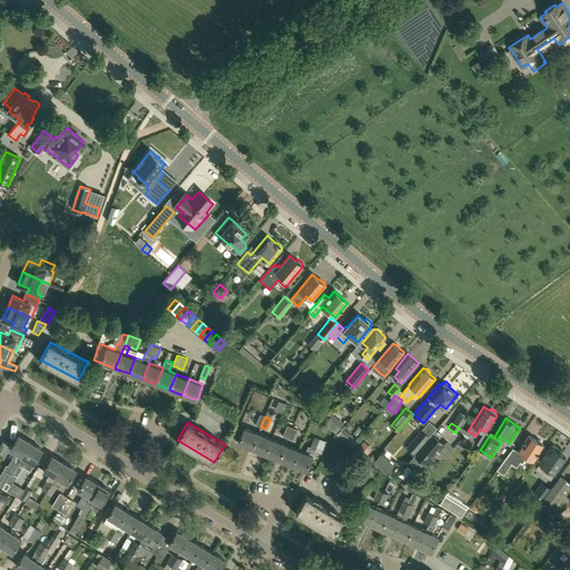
[(287,439),(292,428),(287,425),(283,436),(287,439)]
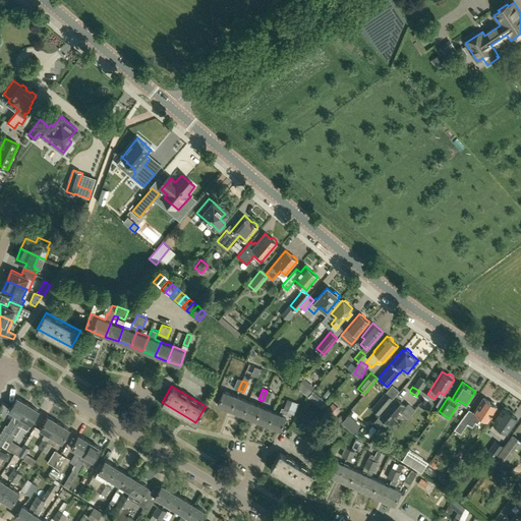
[(230,409),(236,395),(223,390),(218,404),(230,409)]
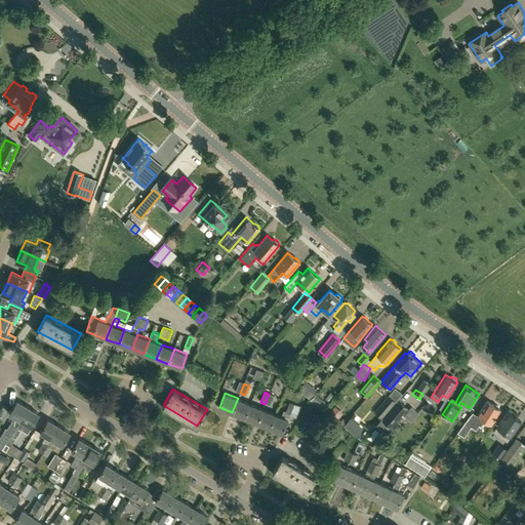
[(269,394),(265,404),(270,406),(274,396),(269,394)]
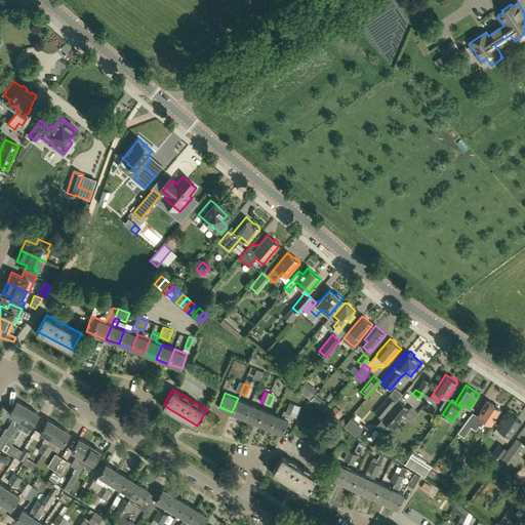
[(315,395),(310,400),(323,410),(327,405),(315,395)]
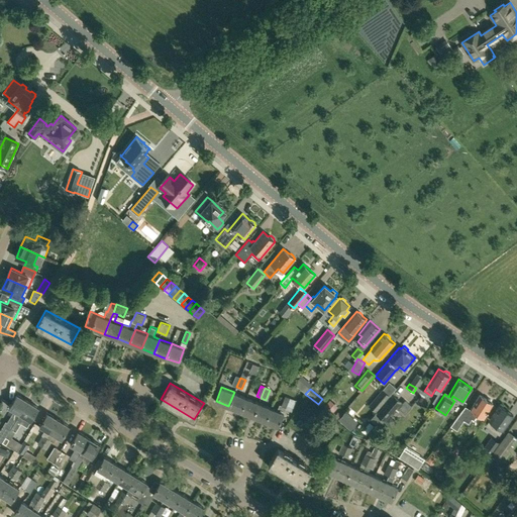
[(376,410),(390,395),(383,390),(370,405),(376,410)]
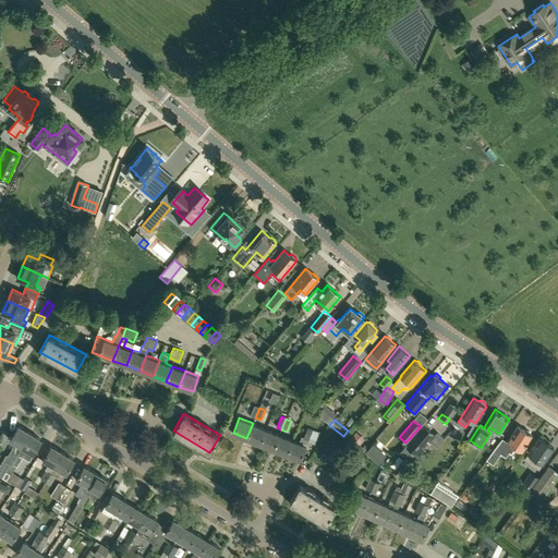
[(266,428),(253,423),(246,438),(259,444),(266,428)]
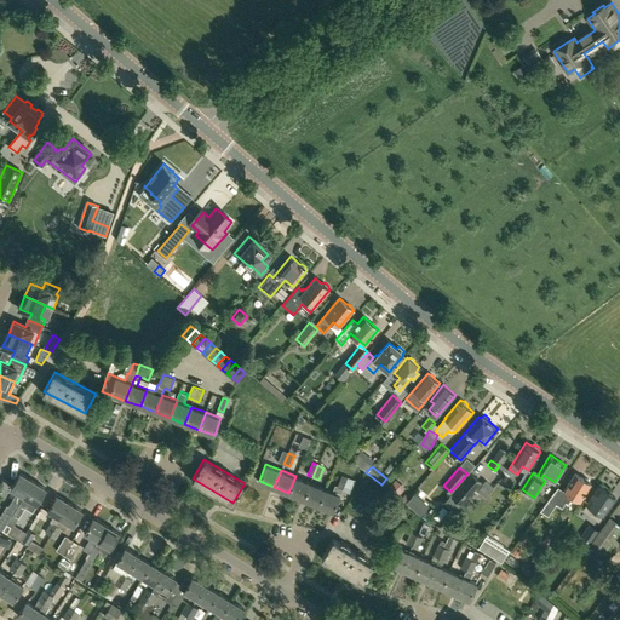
[(13,512),(19,503),(27,492),(34,481),(21,472),(11,488),(19,493),(9,509),(7,509),(1,517),(0,516),(0,528),(3,530),(13,512)]
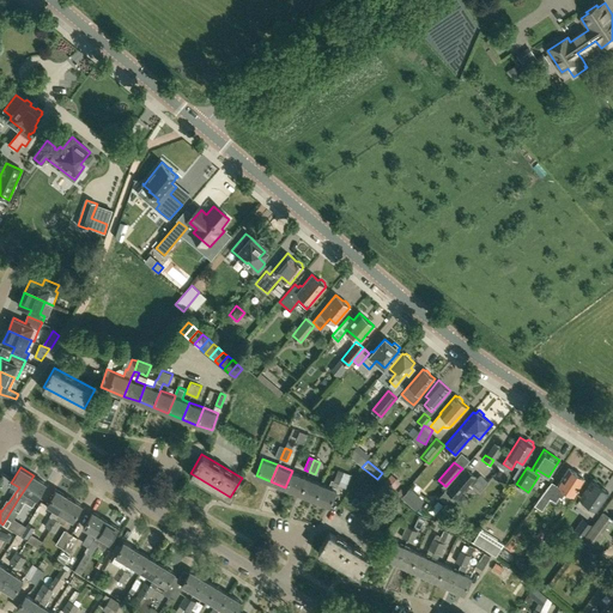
[(456,497),(471,480),(480,490),(489,480),(480,473),(478,477),(467,468),(448,490),(456,497)]
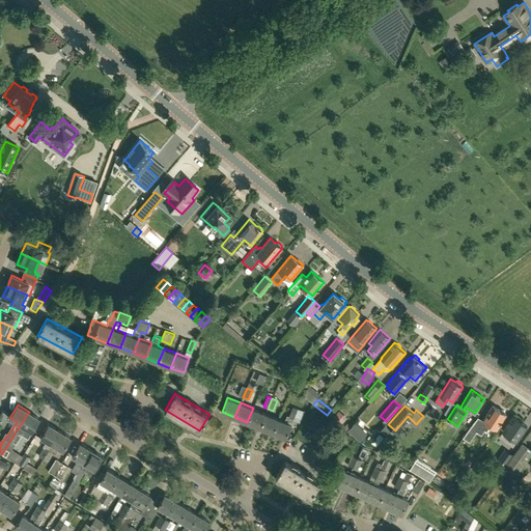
[(486,430),(491,425),(496,428),(506,414),(504,413),(504,411),(501,409),(499,410),(493,406),(476,430),(481,434),(484,429),(486,430)]
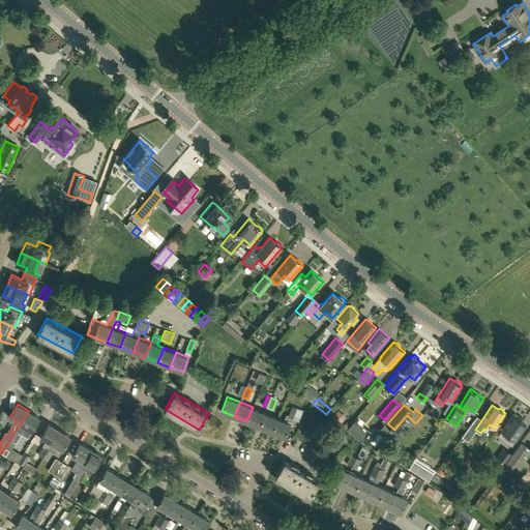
[(293,406),(288,416),(293,418),(297,408),(293,406)]
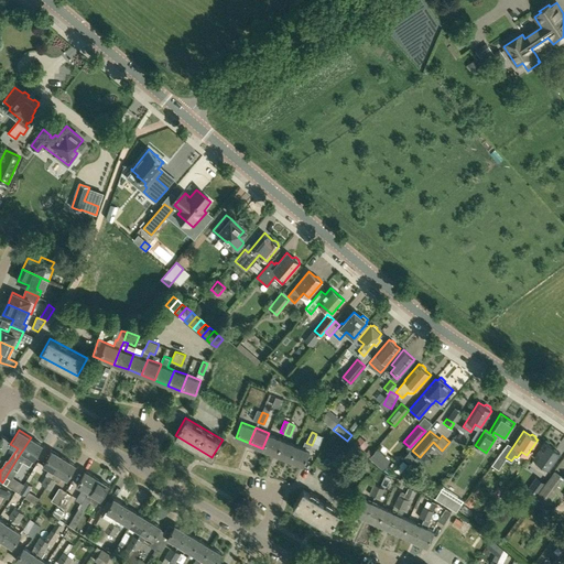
[(262,448),(275,454),(282,438),(269,433),(262,448)]
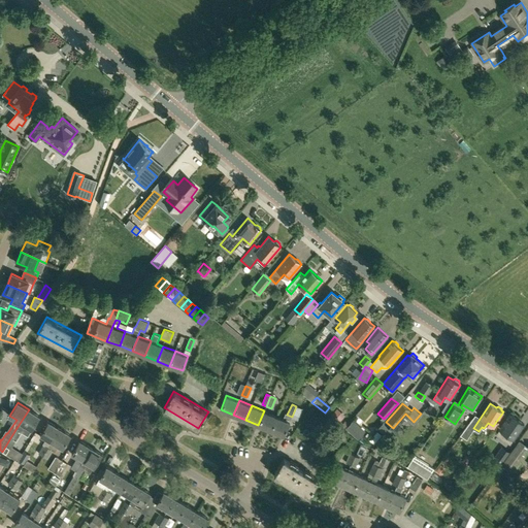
[(294,416),(300,418),(304,407),(297,405),(294,416)]
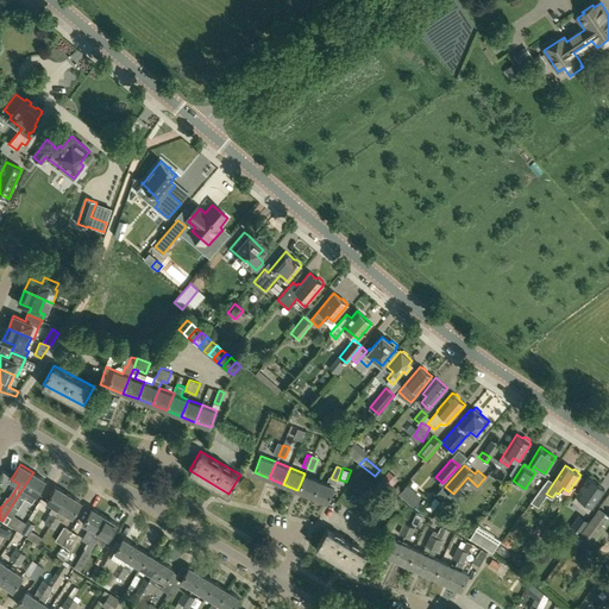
[(45,479),(33,472),(26,483),(19,494),(13,503),(19,507),(25,497),(32,502),(45,479)]
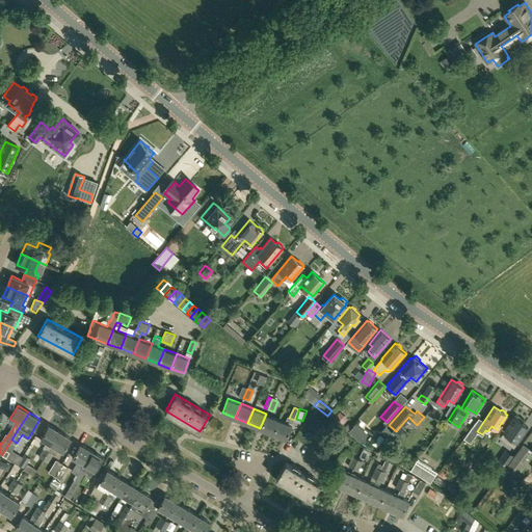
[(280,419),(266,414),(260,428),(273,434),(280,419)]
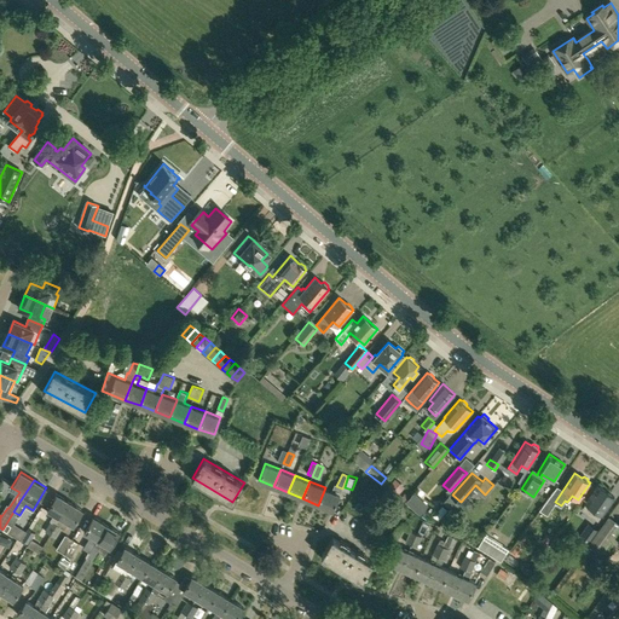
[(597,520),(602,514),(614,497),(597,485),(586,503),(594,509),(590,515),(597,520)]
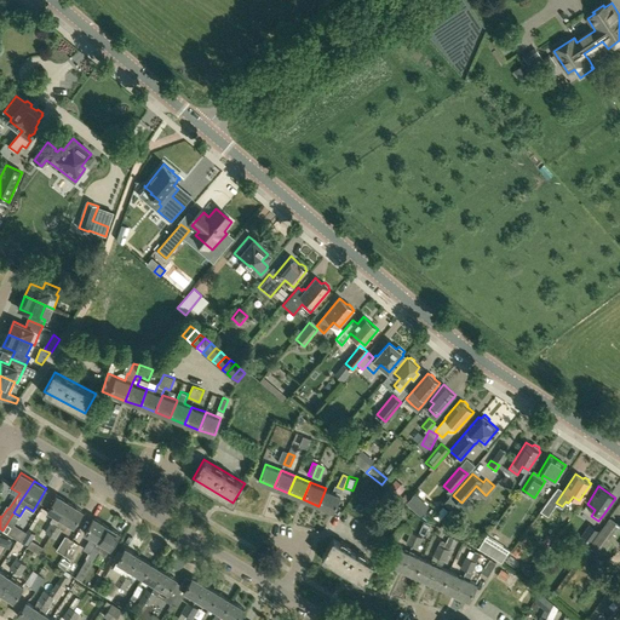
[(340,495),(326,488),(319,506),(333,512),(340,495)]
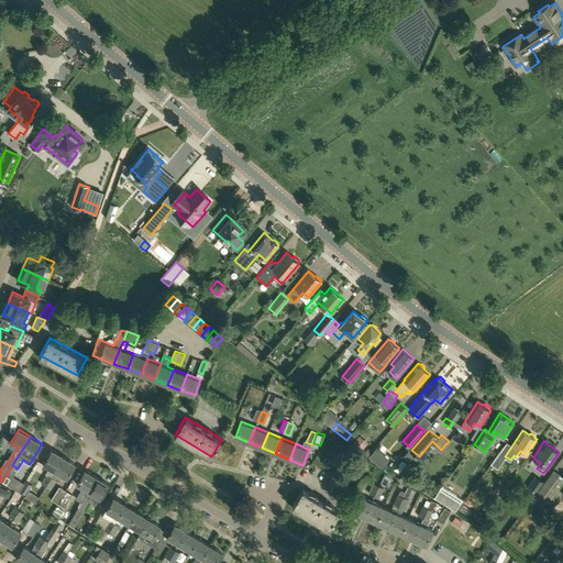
[(45,486),(55,471),(59,463),(64,456),(52,449),(43,463),(50,467),(46,474),(41,483),(45,486)]
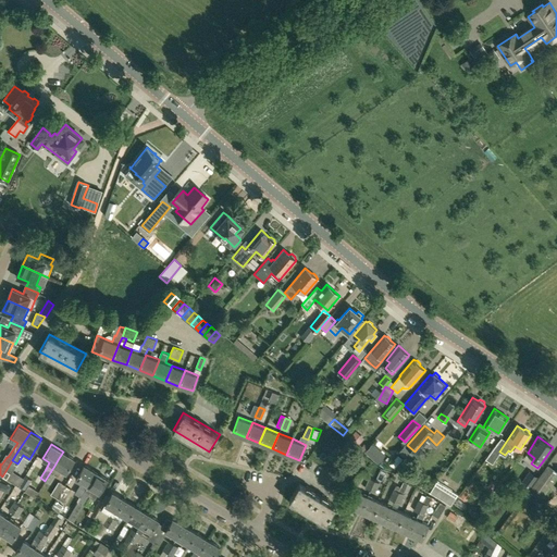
[(493,462),(498,454),(492,449),(486,458),(493,462)]
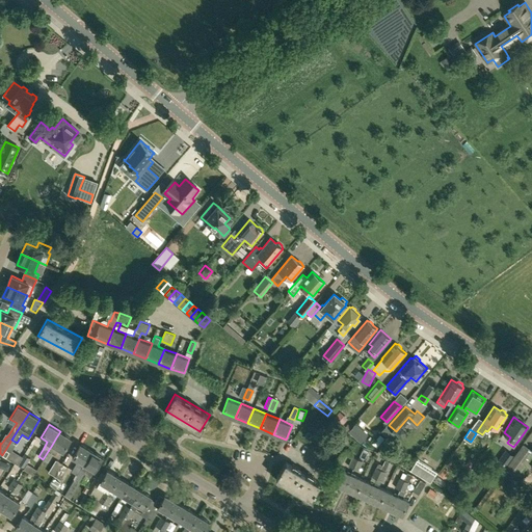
[(58,448),(62,451),(71,437),(60,431),(56,437),(52,445),(43,459),(48,461),(53,453),(55,454),(57,451),(57,450),(58,448)]
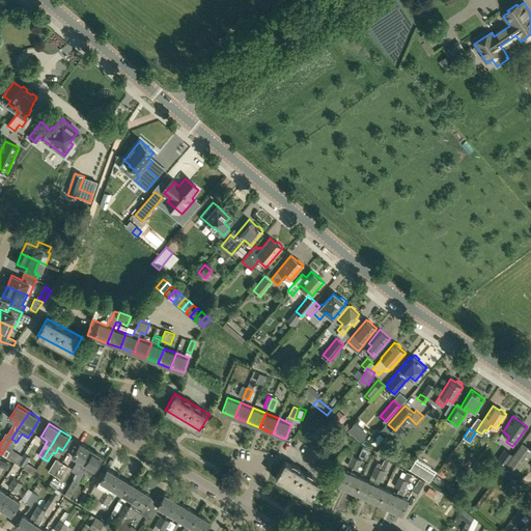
[(379,445),(385,436),(381,432),(373,442),(379,445)]
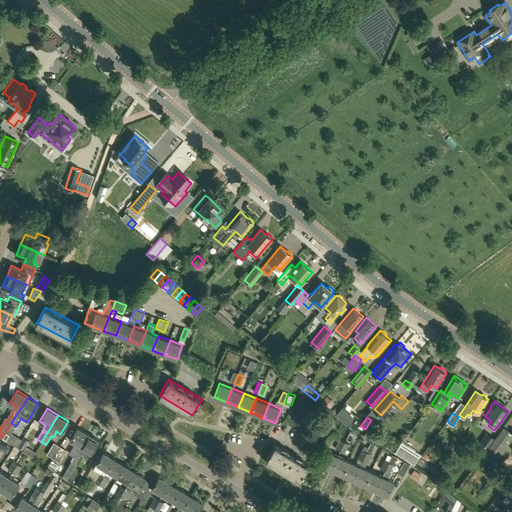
[(77,426),(69,439),(75,443),(72,449),(73,449),(67,458),(72,460),(88,433),(77,426)]
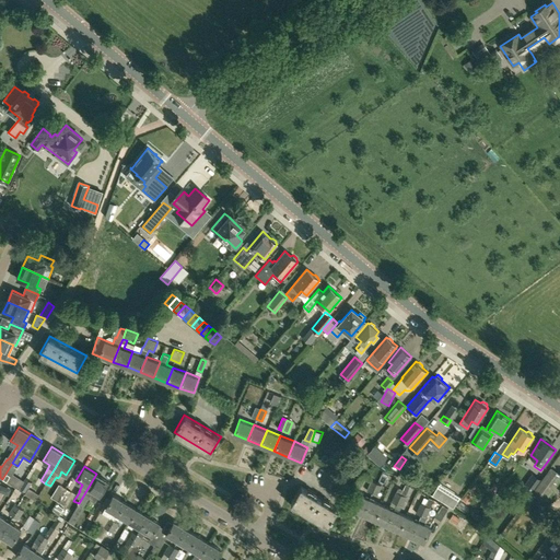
[(430,491),(445,473),(438,467),(423,486),(430,491)]
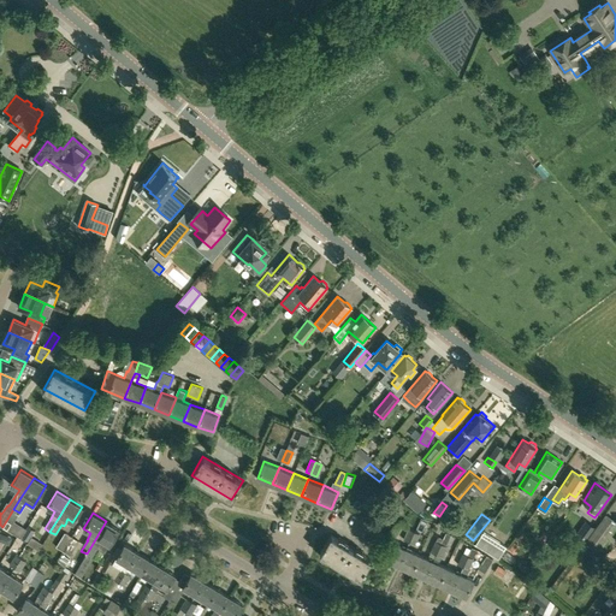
[(596,554),(615,523),(615,520),(606,514),(584,544),(596,554)]
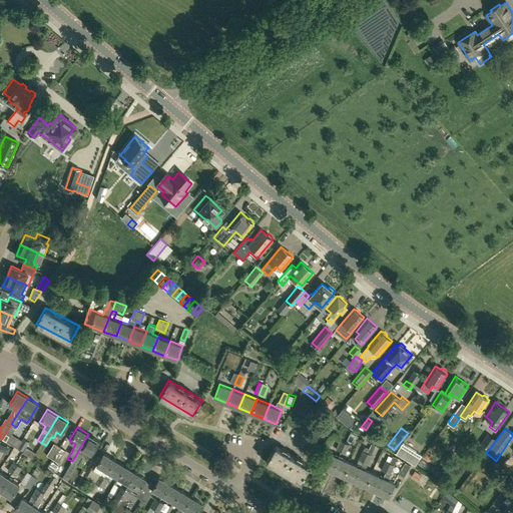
[(476,449),(484,454),(489,447),(495,438),(488,433),(481,442),(476,449)]
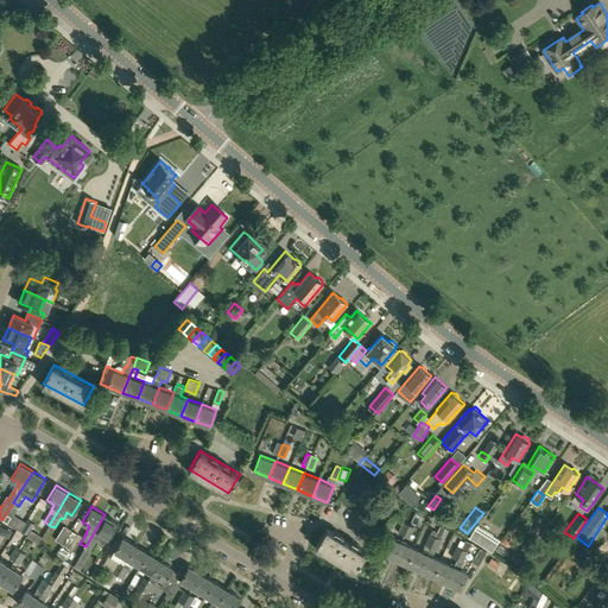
[(100,533),(108,538),(118,523),(105,514),(86,546),(90,550),(96,540),(96,539),(100,533)]
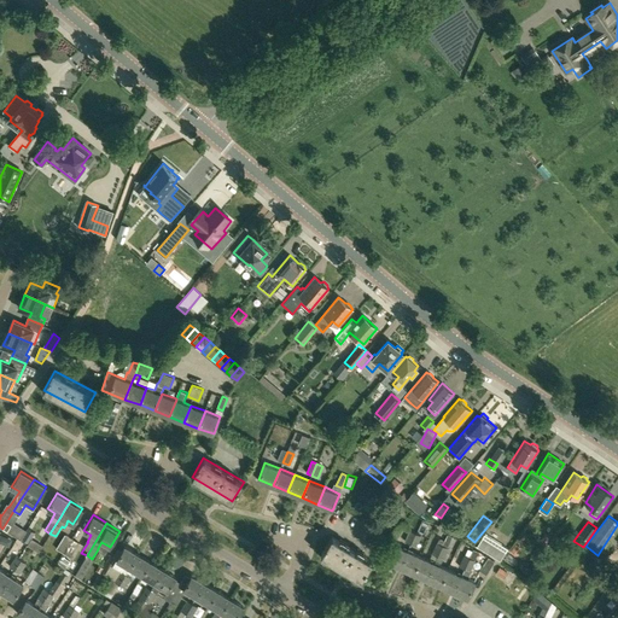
[(35,532),(28,529),(21,541),(28,544),(35,532)]
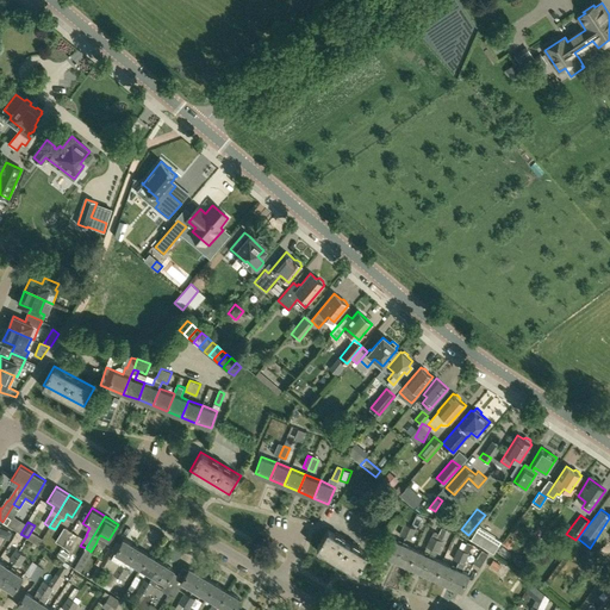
[(405,537),(410,527),(405,523),(400,534),(405,537)]
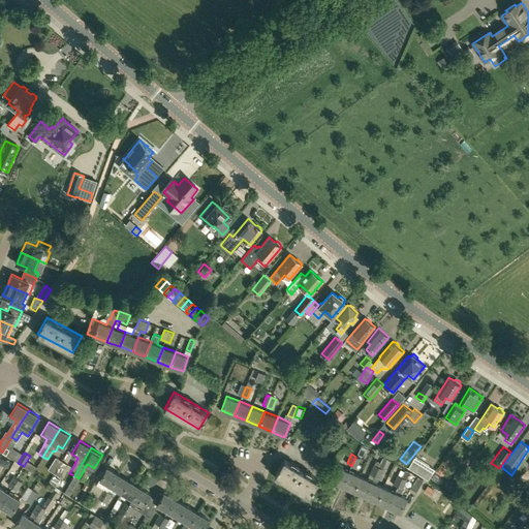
[(355,457),(351,466),(356,468),(361,459),(355,457)]
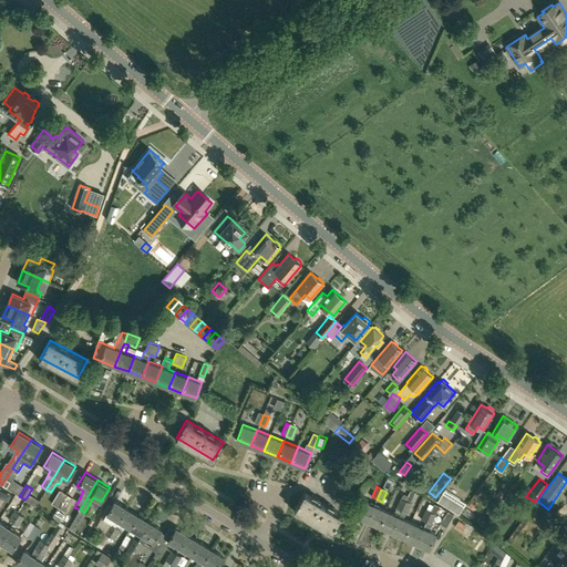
[(52,504),(58,507),(66,494),(60,491),(52,504)]
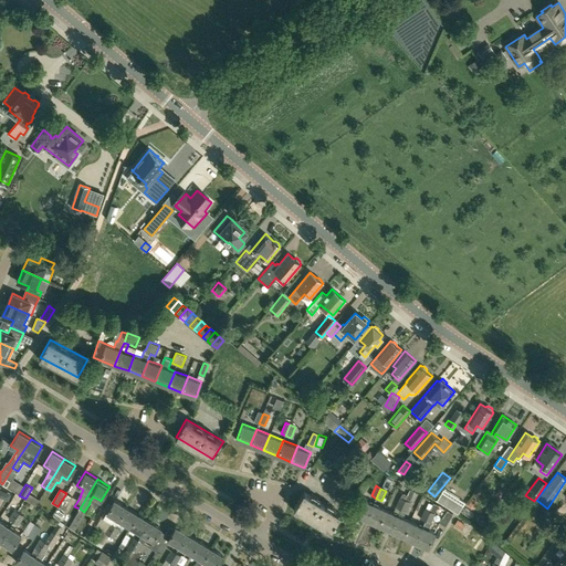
[(410,490),(405,500),(400,510),(406,512),(410,502),(415,492),(410,490)]
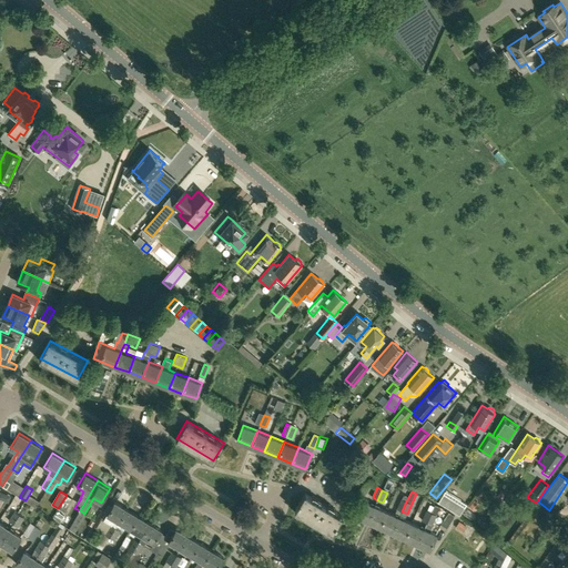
[(332,531),(343,515),(305,493),(295,510),(332,531)]
